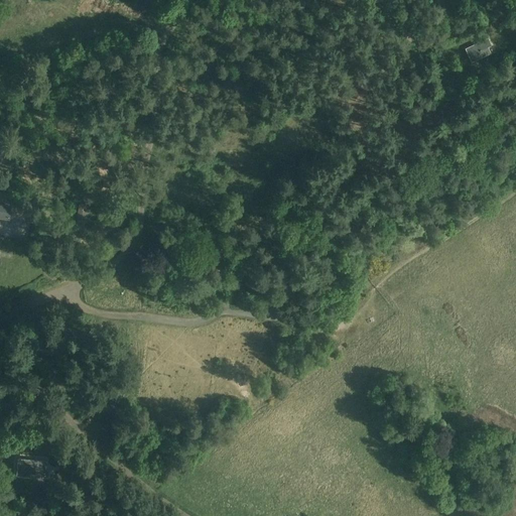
[(490,53),(488,46),(491,44),(487,38),(465,48),(471,62),(490,53)]
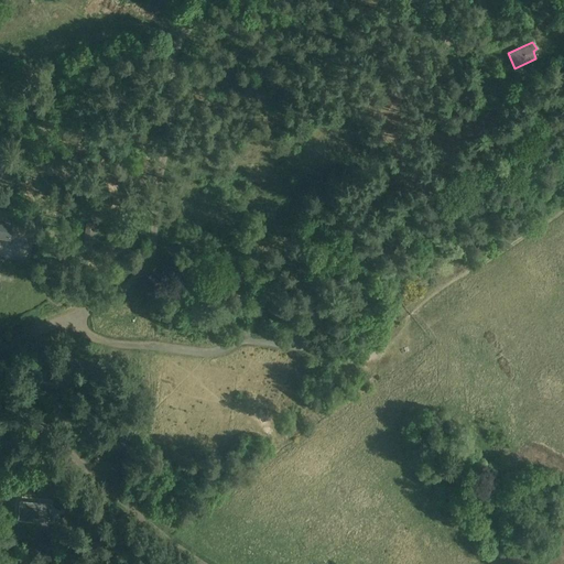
[(0,215),(0,238),(10,240),(13,218),(0,215)]
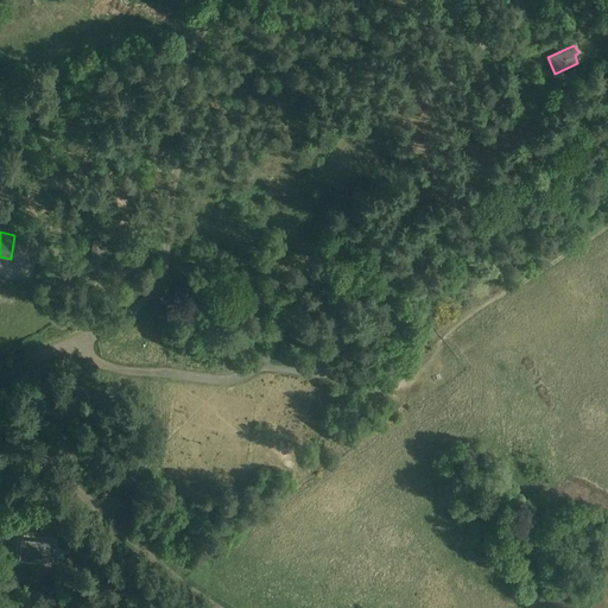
[(94,267),(99,266),(101,249),(105,251),(105,246),(101,246),(101,240),(93,239),(89,265),(94,267)]
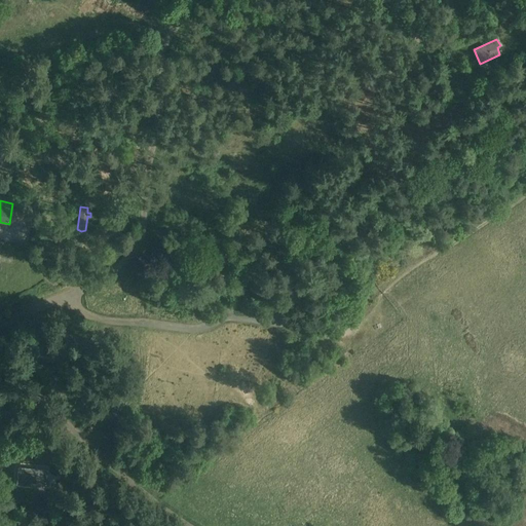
[(46,470),(19,466),(16,484),(31,485),(31,483),(46,484),(46,470)]
